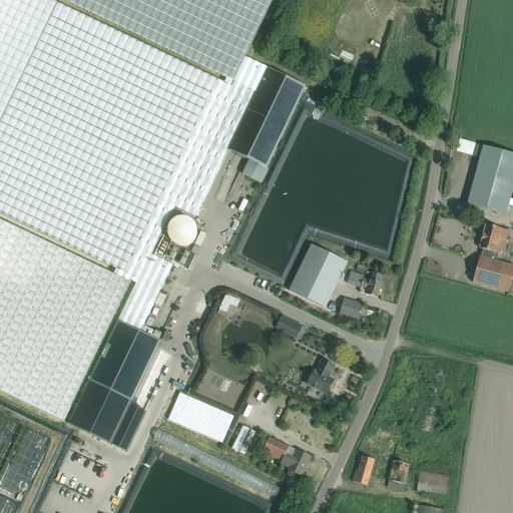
[(0,0),(0,213),(116,270),(132,278),(131,281),(136,284),(118,322),(140,332),(143,326),(169,272),(172,266),(150,254),(158,237),(173,206),(195,217),(227,150),(255,92),(226,78),(224,83),(50,0),(0,0)]
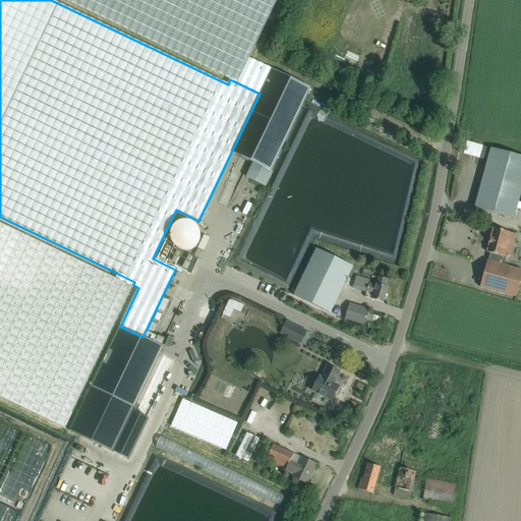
[(63,0),(230,79),(259,94),(271,69),(249,58),(277,0),(63,0)]
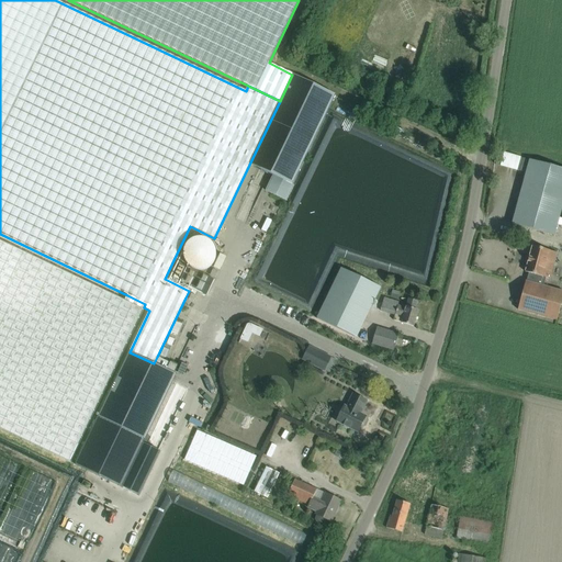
[(280,101),(249,165),(272,176),(265,191),(270,193),(287,201),(293,186),(293,183),(335,94),(292,75),(280,101)]
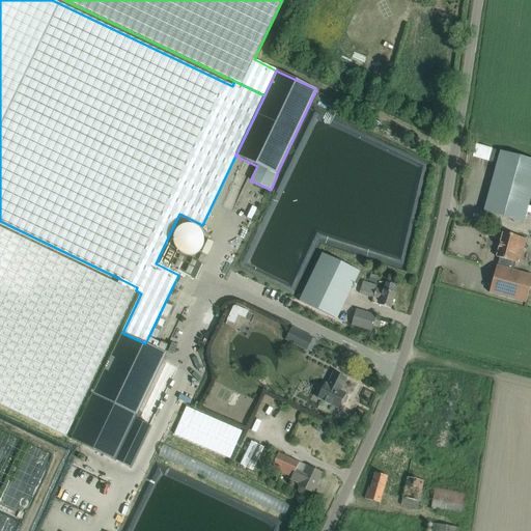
[(497,158),(500,144),(483,141),(480,155),(497,158)]
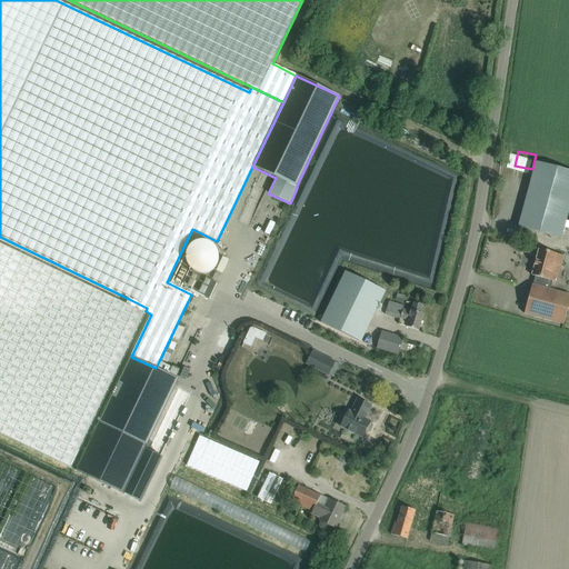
[(518,227),(561,239),(568,208),(568,170),(536,162),(518,227)]
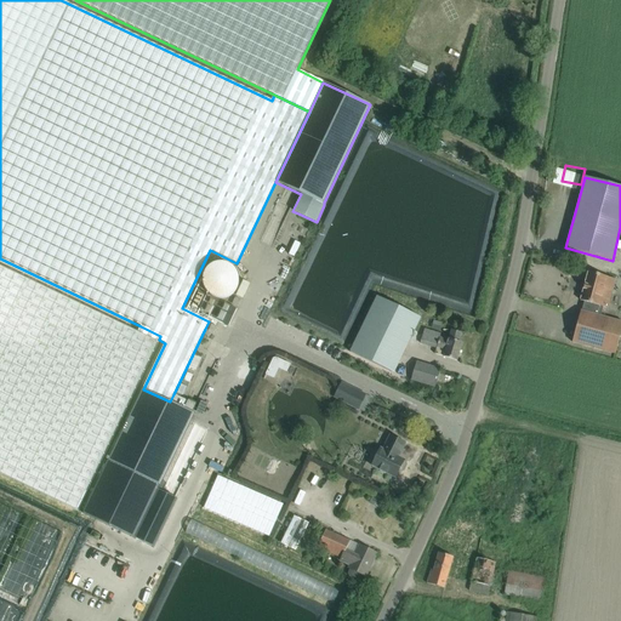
[(278,240),(285,222),(275,218),(268,237),(278,240)]
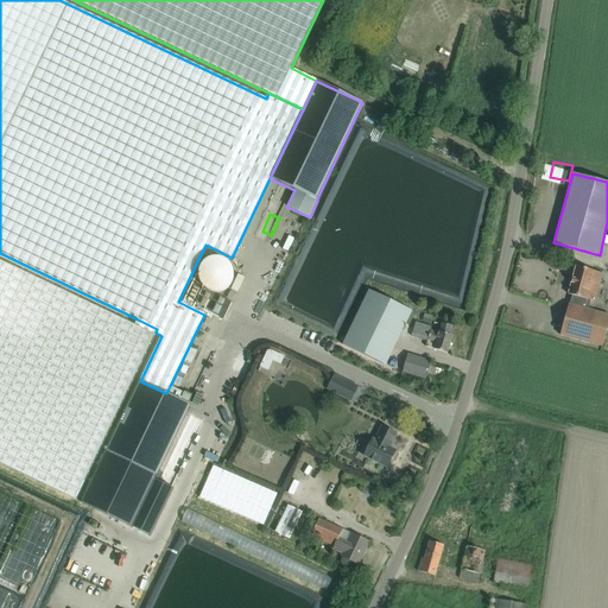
[(0,463),(75,500),(156,333),(157,329),(138,320),(135,325),(0,260),(0,463)]
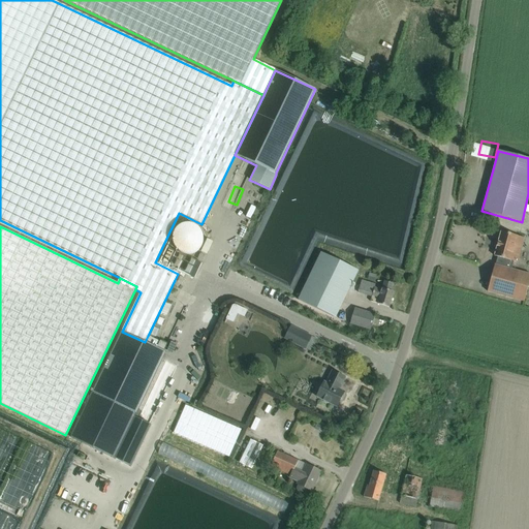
[(495,265),(488,291),(524,302),(528,282),(528,274),(511,270),(514,261),(518,262),(524,238),(501,231),(494,256),(497,257),(495,265)]
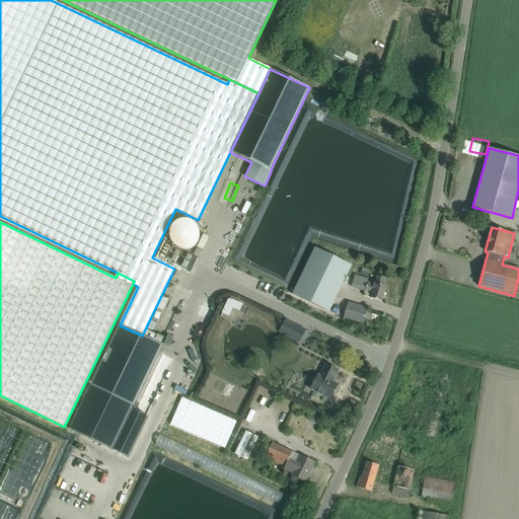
[(203,234),(197,246),(203,249),(208,237),(203,234)]
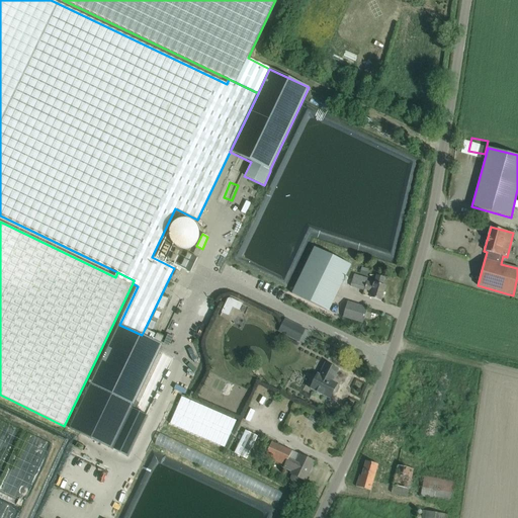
[(162,241),(156,255),(178,266),(190,271),(197,258),(162,241)]
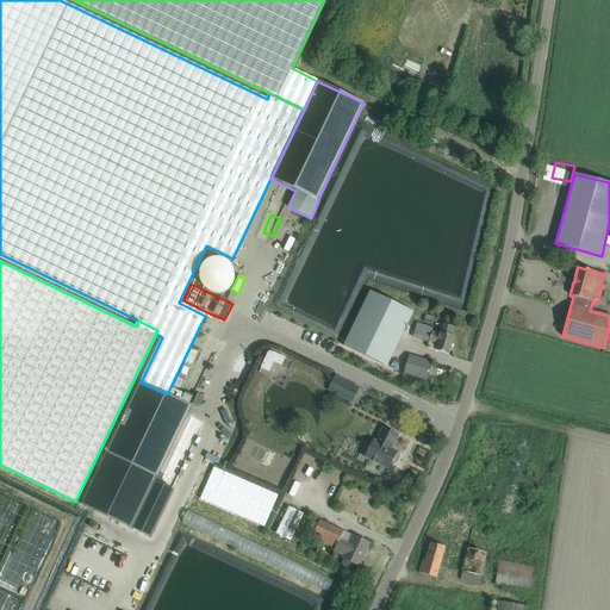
[(372,288),(347,343),(390,365),(416,310),(372,288)]
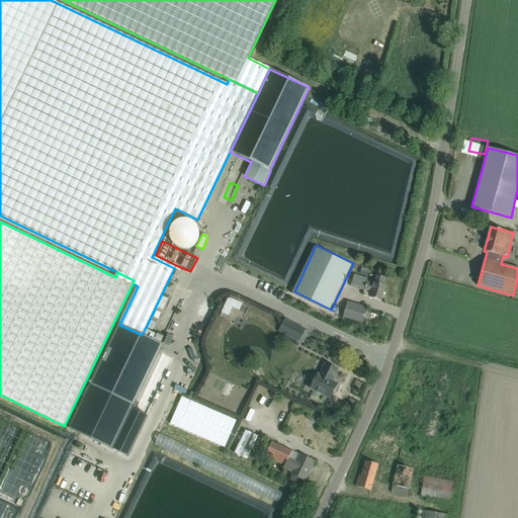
[(362,267),(360,274),(367,276),(368,269),(362,267)]
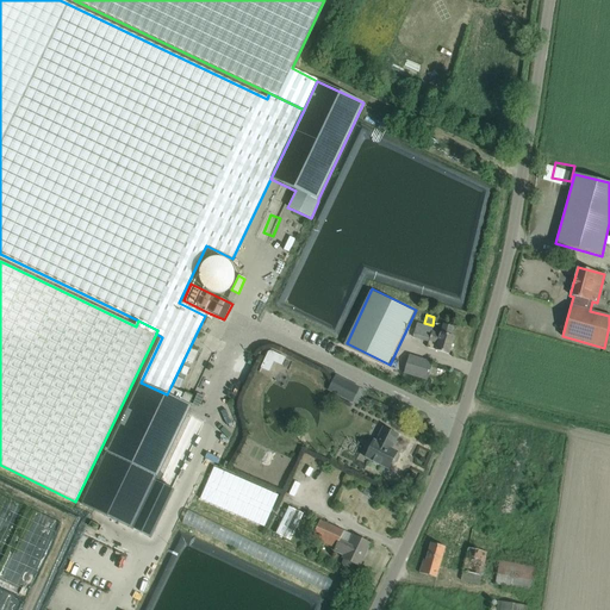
[(453,327),(443,324),(441,334),(431,331),(433,328),(417,323),(412,337),(429,342),(427,348),(448,354),(454,336),(450,336),(453,327)]
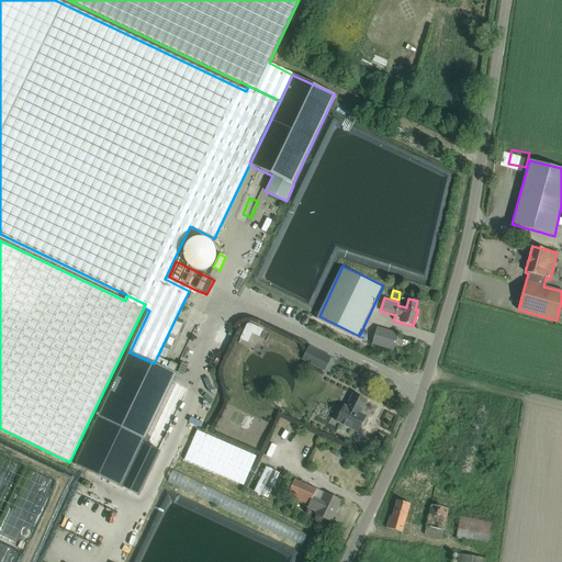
[(247,336),(256,340),(260,330),(268,333),(271,325),(255,318),(247,336)]
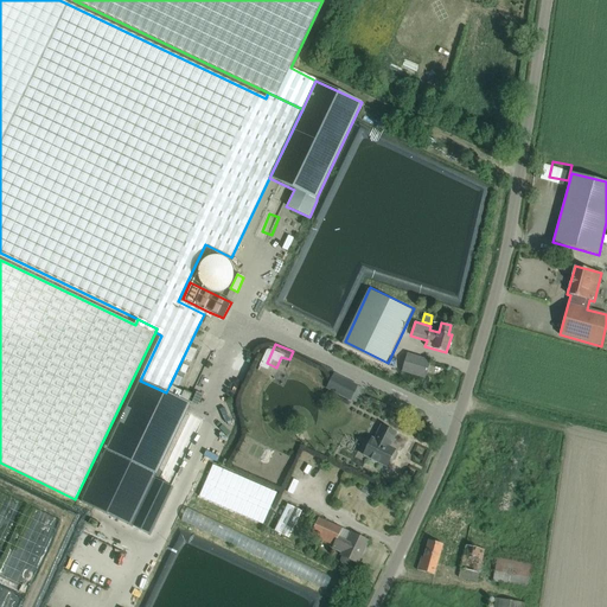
[(408,353),(404,364),(402,371),(425,378),(430,360),(408,353)]
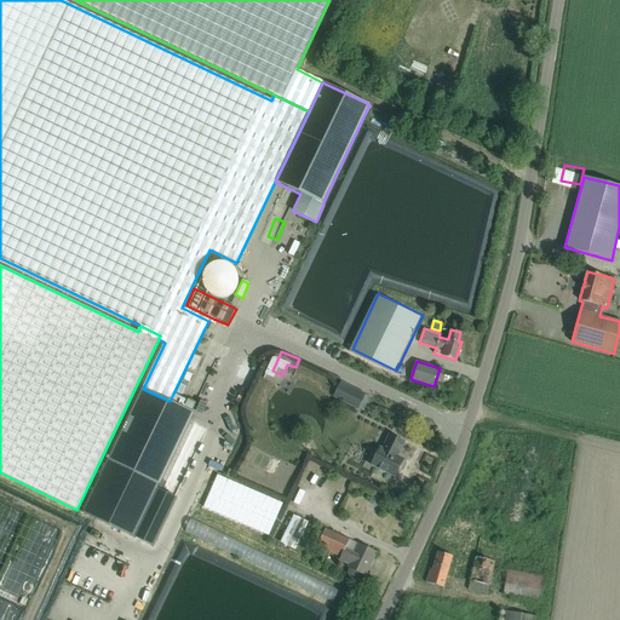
[(350,406),(357,390),(342,382),(333,397),(350,406)]
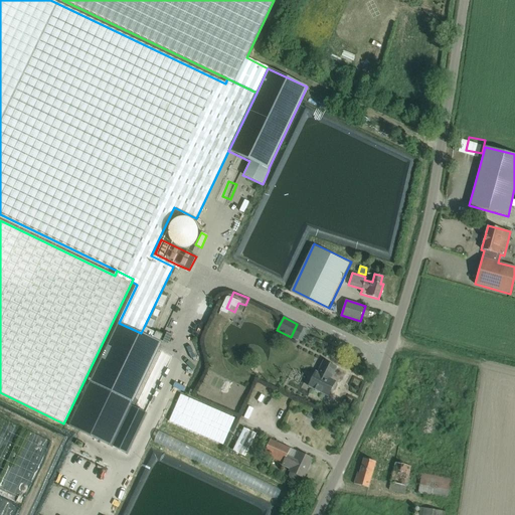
[(119,323),(90,382),(133,403),(161,343),(159,342),(162,335),(156,332),(156,333),(144,327),(141,333),(119,323)]
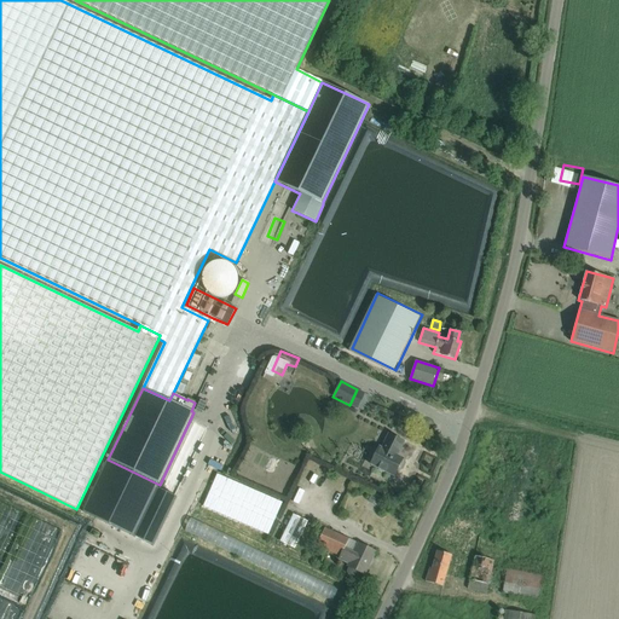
[(237,422),(244,420),(239,406),(232,409),(237,422)]
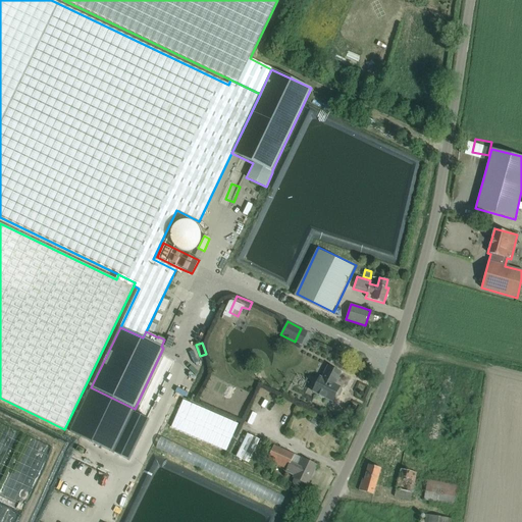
[(323,399),(325,398),(332,402),(336,395),(337,394),(340,390),(338,388),(340,386),(334,384),(341,372),(327,366),(321,378),(319,377),(312,392),(319,395),(319,397),(323,399)]
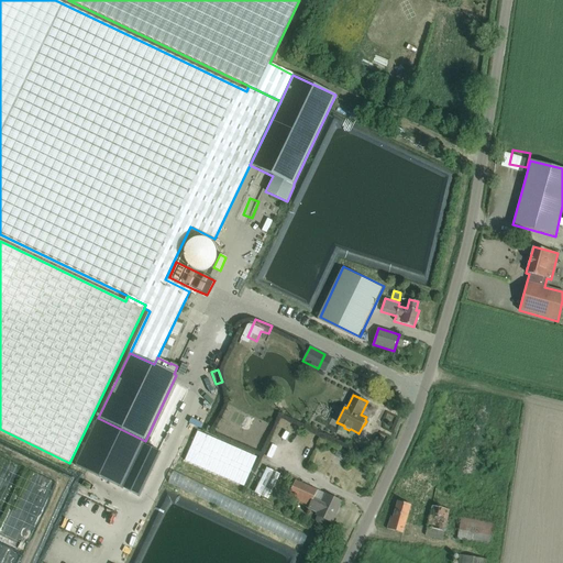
[(195,434),(181,463),(240,492),(253,462),(195,434)]
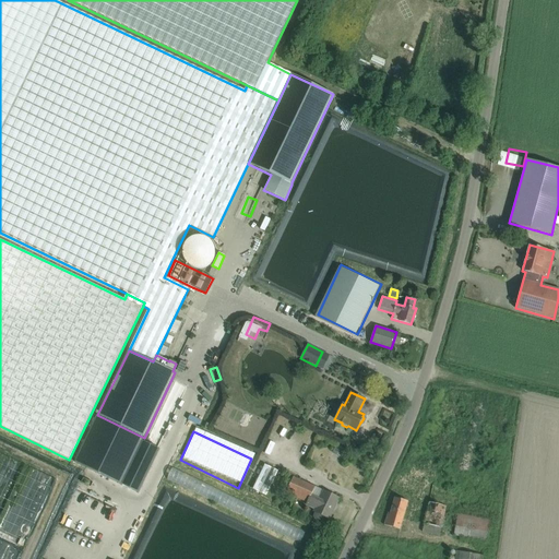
[(244,450),(260,455),(262,448),(245,443),(244,450)]
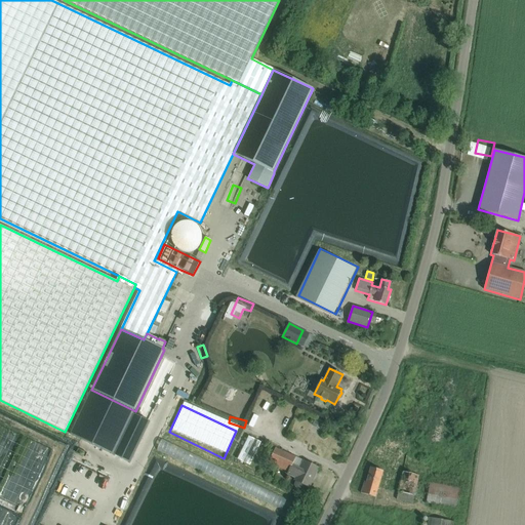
[(316,418),(312,426),(320,430),(324,421),(316,418)]
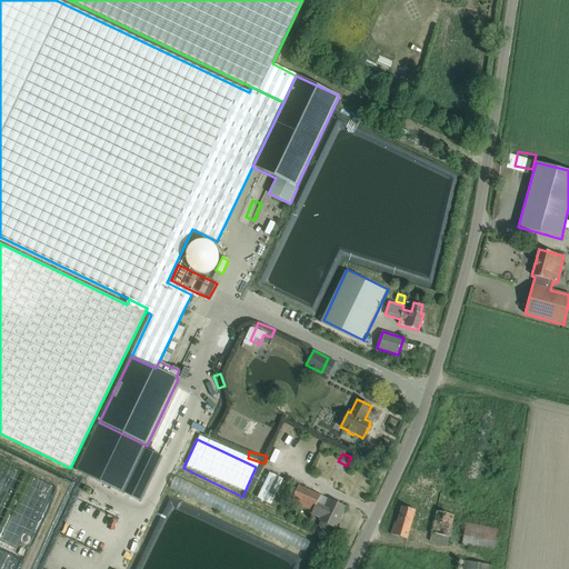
[(266,493),(278,499),(281,491),(269,486),(266,493)]
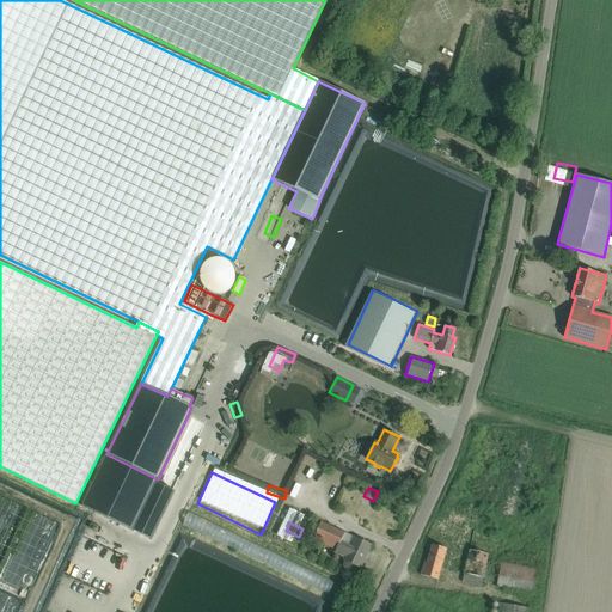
[(320,522),(312,539),(336,550),(335,552),(344,557),(343,561),(344,561),(343,564),(343,567),(344,568),(348,570),(350,570),(353,569),(354,565),(360,568),(371,545),(354,538),(344,533),(320,522)]
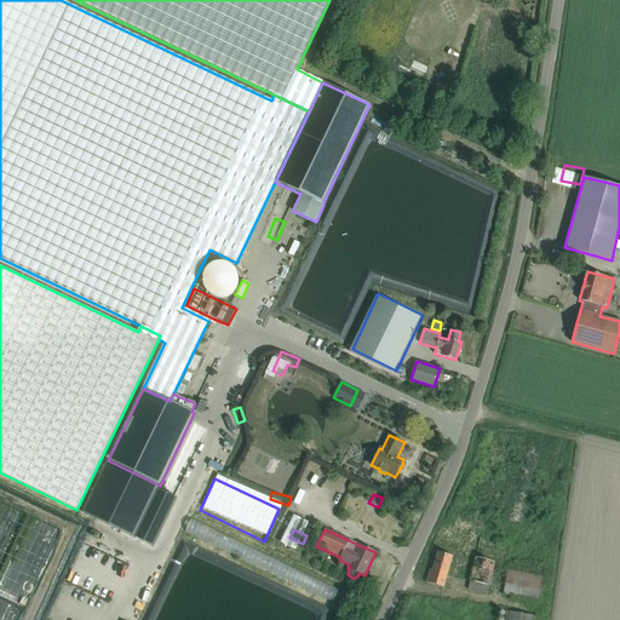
[(124,545),(127,539),(107,530),(104,535),(124,545)]
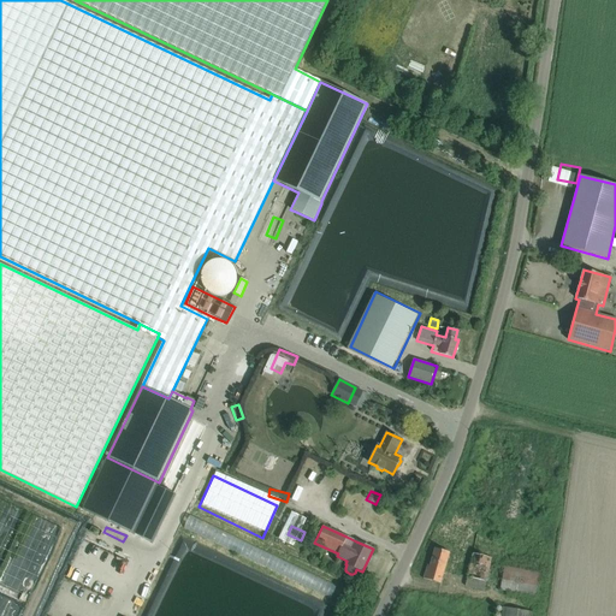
[(424,579),(440,584),(449,552),(436,549),(430,566),(428,564),(424,579)]
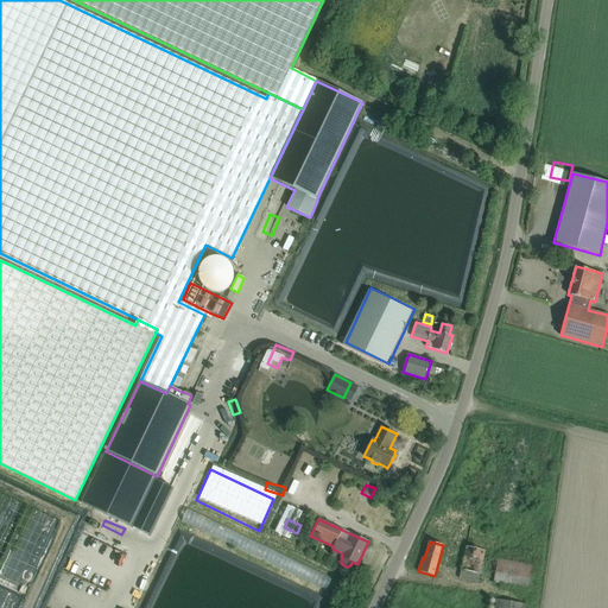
[(486,550),(466,546),(460,578),(479,582),(486,550)]
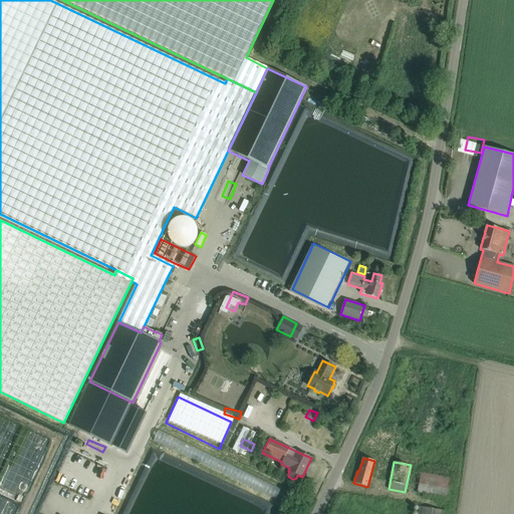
[(421,473),(418,492),(447,498),(451,479),(421,473)]
